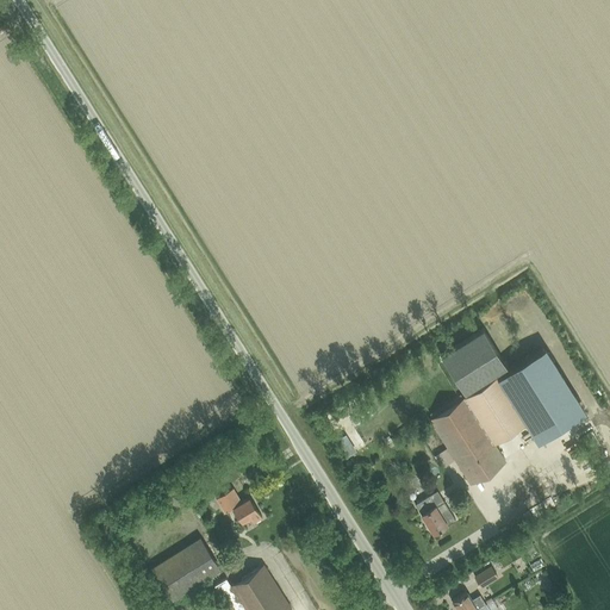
[(509,369),(483,329),(440,355),(464,392),(485,379),(487,383),(496,378),(509,369)]
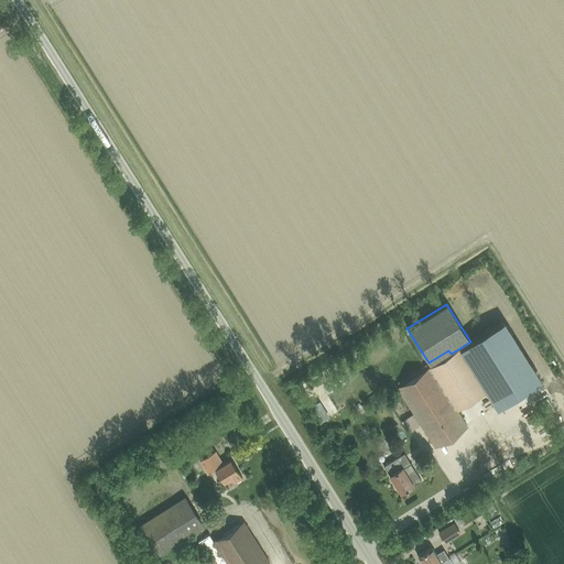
[(434,447),(467,426),(457,411),(486,392),(458,349),(451,354),(430,367),(430,368),(398,388),(434,447)]
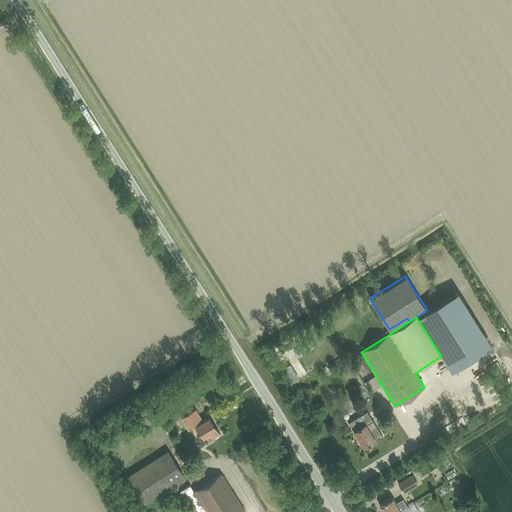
[(220,435),(217,430),(209,418),(202,422),(198,415),(193,418),(197,425),(195,426),(203,438),(210,434),(213,439),(220,435)]
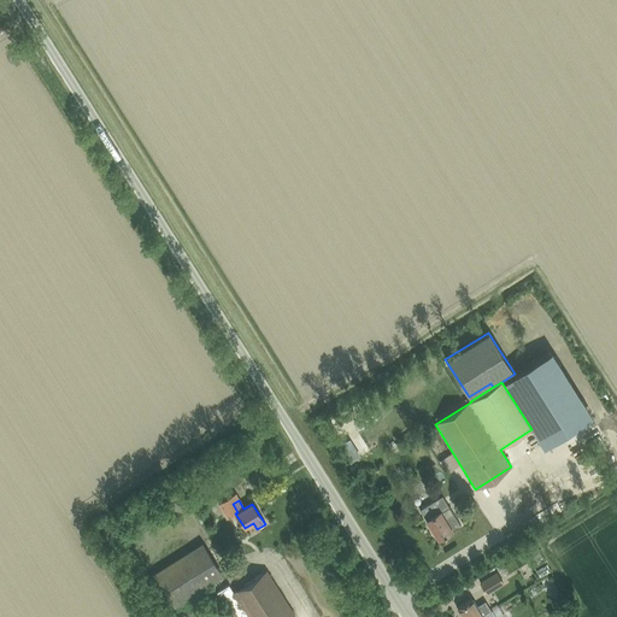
[(452,530),(440,511),(442,510),(435,500),(419,510),(425,519),(438,539),(452,530)]
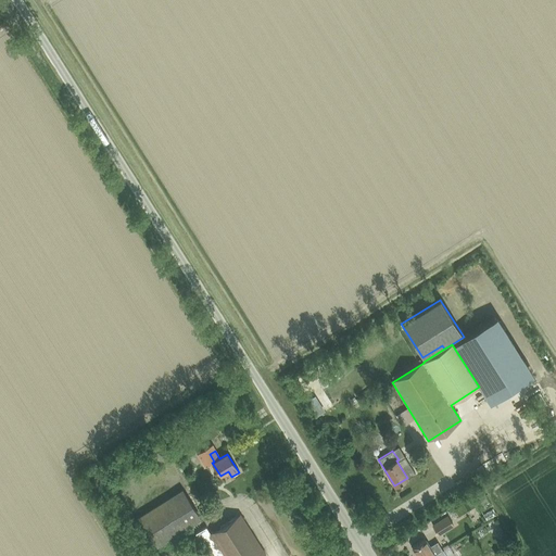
[(210,533),(201,519),(182,490),(138,517),(156,547),(190,526),(206,552),(209,555),(264,555),(265,555),(240,515),(210,533)]
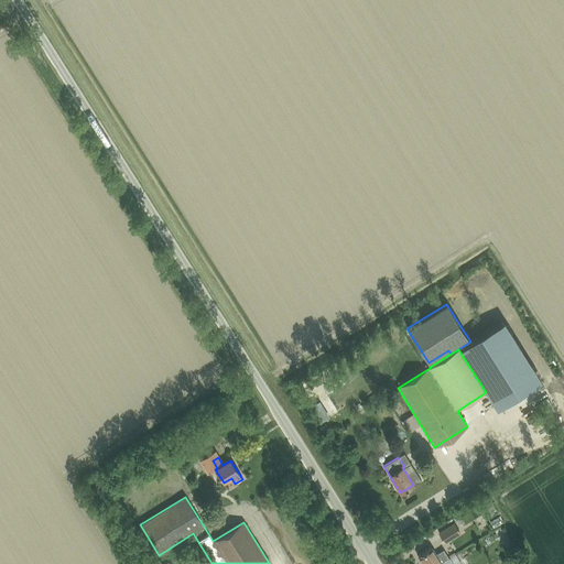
[(402,527),(410,522),(405,514),(399,518),(402,527)]
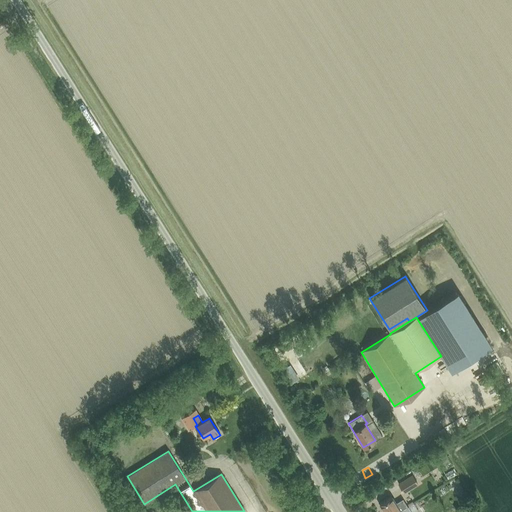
[(450,469),(443,474),(447,480),(454,474),(450,469)]
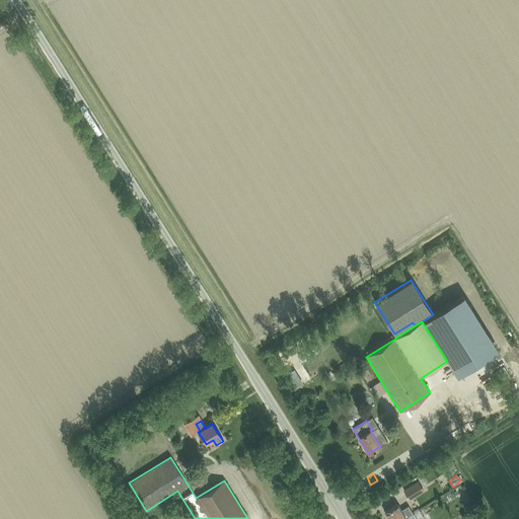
[(423,490),(418,482),(403,491),(409,499),(423,490)]
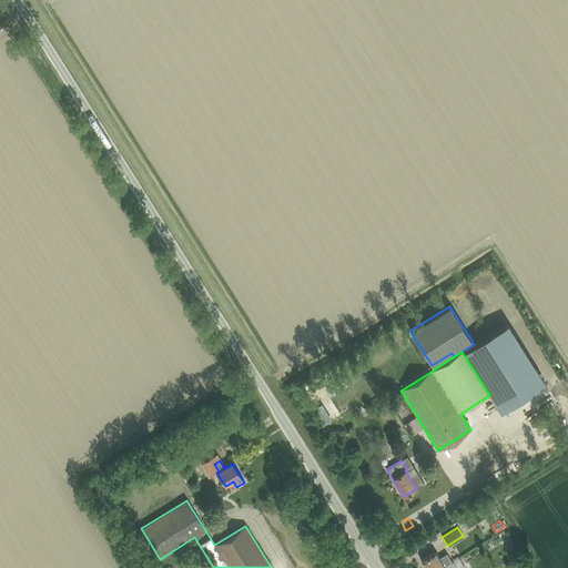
[(426,567),(442,567),(444,567),(434,551),(421,559),(426,567)]
